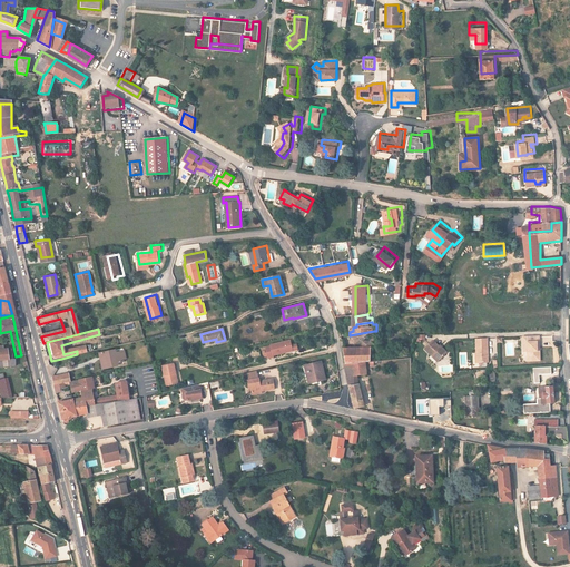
[(524,334),(524,344),(529,344),(529,349),(529,359),(542,359),(542,343),(539,343),(539,333),(524,334)]
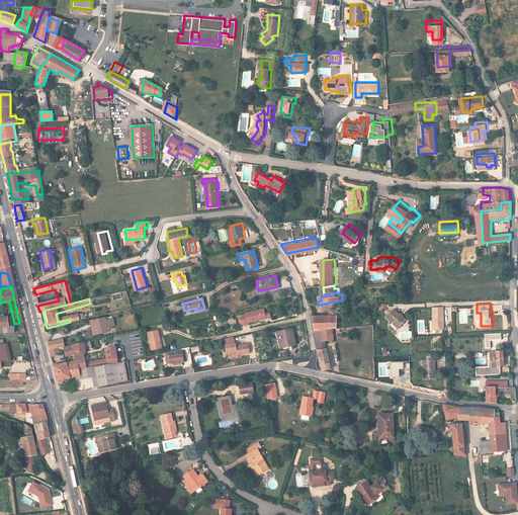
[(433,305),(433,318),(435,318),(435,327),(444,326),(443,305),(433,305)]
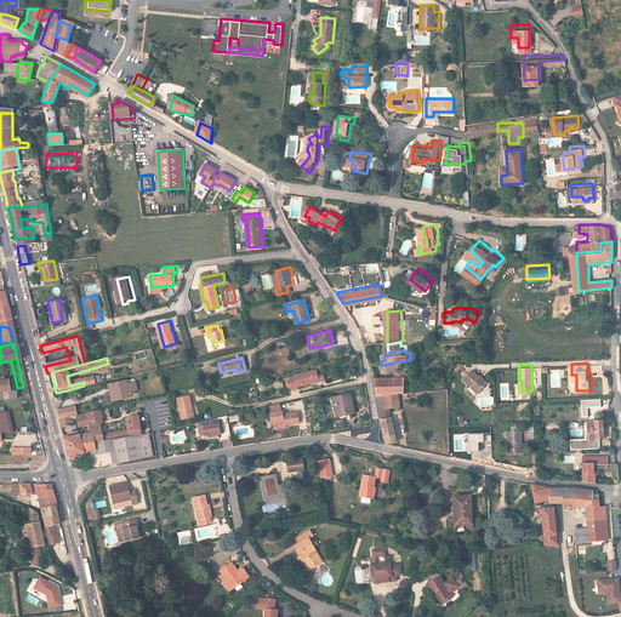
[(376,393),(400,389),(404,389),(404,366),(396,367),(396,373),(372,376),(376,393)]
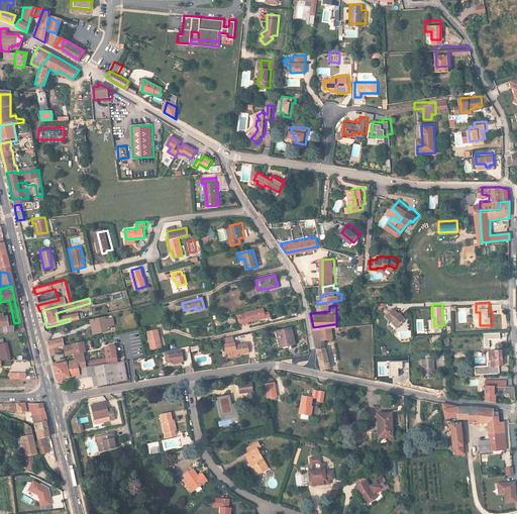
[(245,321),(245,323),(250,322),(249,320),(268,316),(267,311),(266,307),(247,311),(247,312),(243,313),(245,321)]
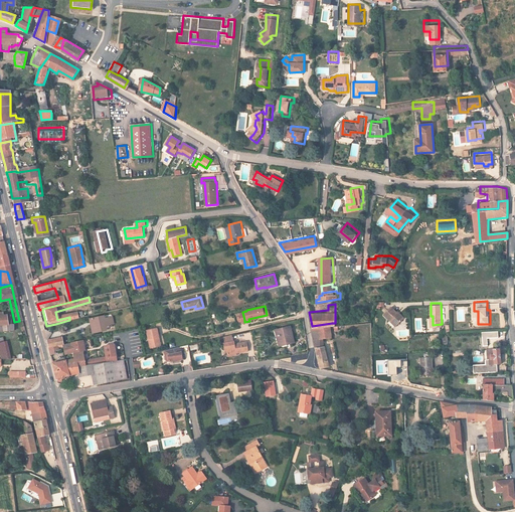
[(386,313),(392,319),(394,317),(400,323),(407,317),(401,311),(400,312),(394,306),(386,313)]
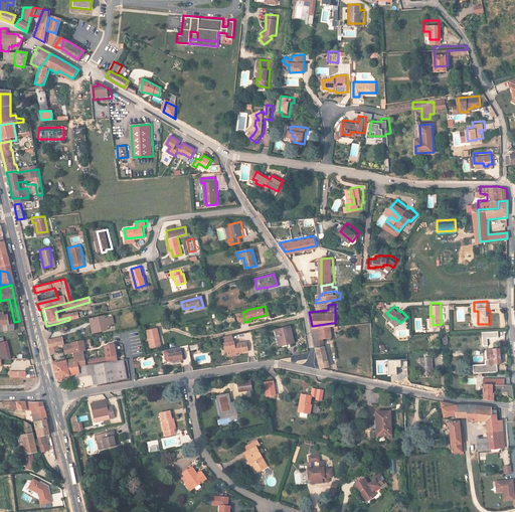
[(0,329),(8,328),(6,314),(0,315),(0,329)]
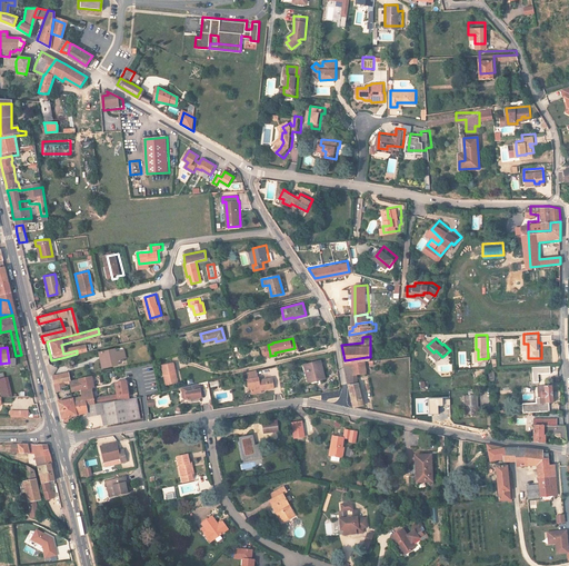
[(123,347),(110,350),(111,356),(108,357),(110,367),(120,365),(120,359),(125,358),(126,361),(132,359),(132,357),(135,356),(133,349),(125,350),(123,347)]
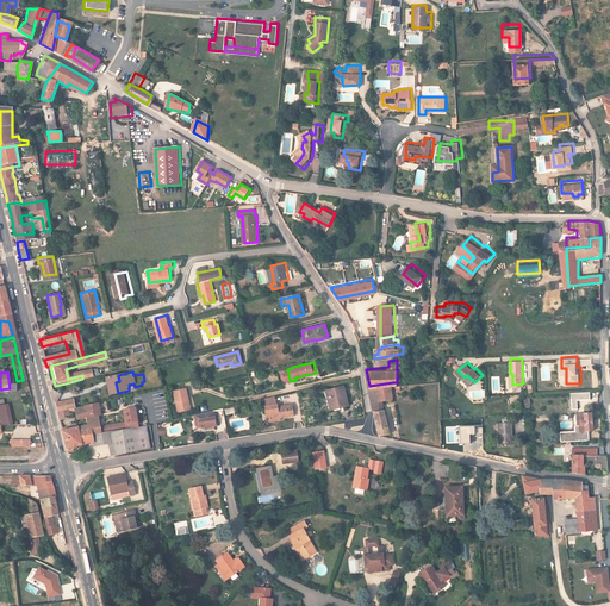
[(394,395),(393,382),(369,386),(373,407),(379,432),(393,430),(386,405),(385,398),(394,395)]
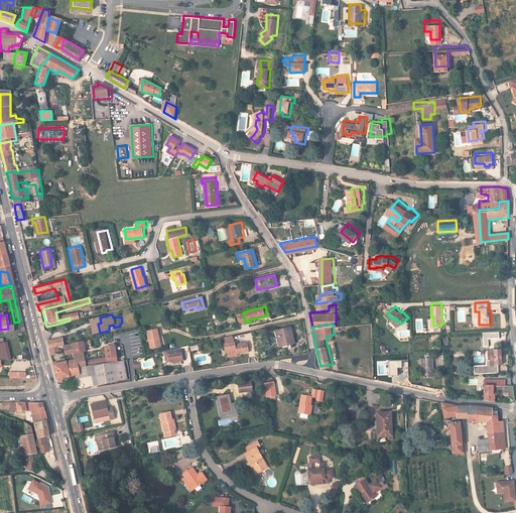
[(279,331),(280,337),(282,337),(284,345),(292,343),(293,346),(297,345),(293,328),(279,331)]
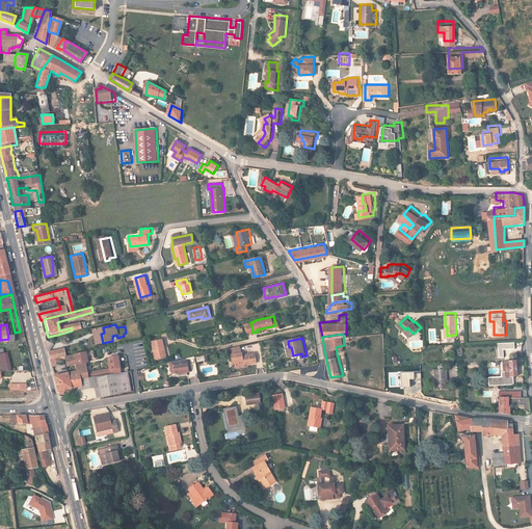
[(157,360),(166,358),(164,348),(166,347),(164,339),(153,342),(157,360)]
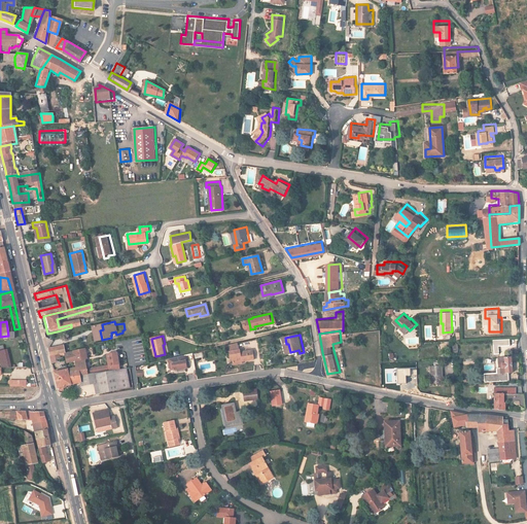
[(510,337),(493,338),(494,352),(498,352),(498,344),(510,344),(510,337)]
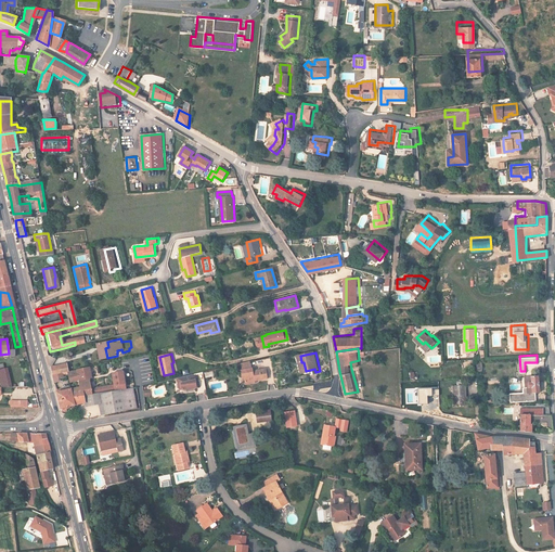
[(244,371),(245,377),(247,377),(248,382),(248,383),(257,382),(257,380),(259,380),(259,381),(270,379),(269,369),(259,370),(259,372),(255,372),(255,368),(254,368),(252,360),(243,362),(245,371),(244,371)]
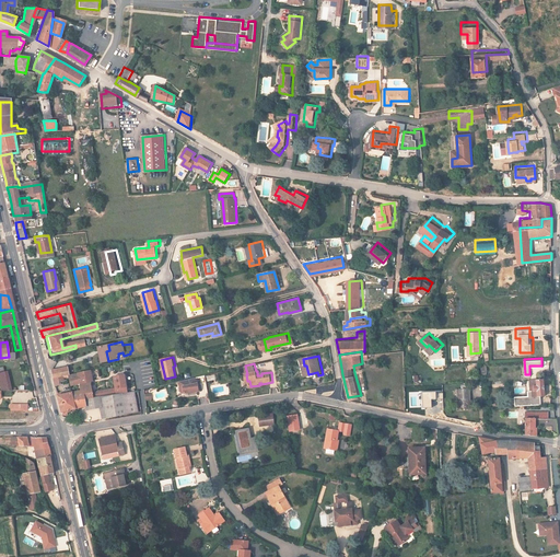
[(0,387),(12,387),(7,366),(0,367),(0,387)]
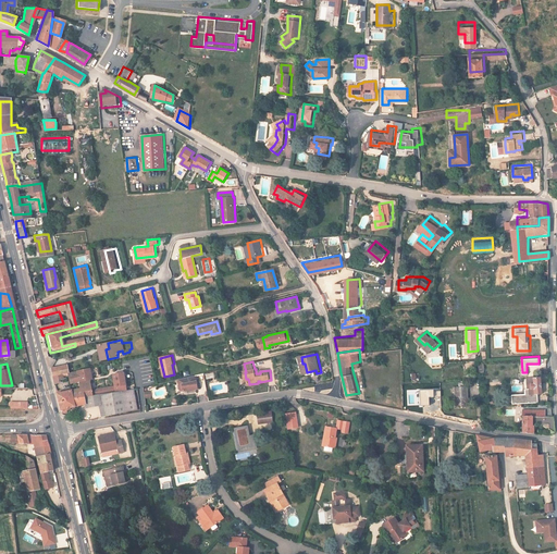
[(302,364),(305,376),(317,373),(316,370),(307,372),(305,364),(302,364)]
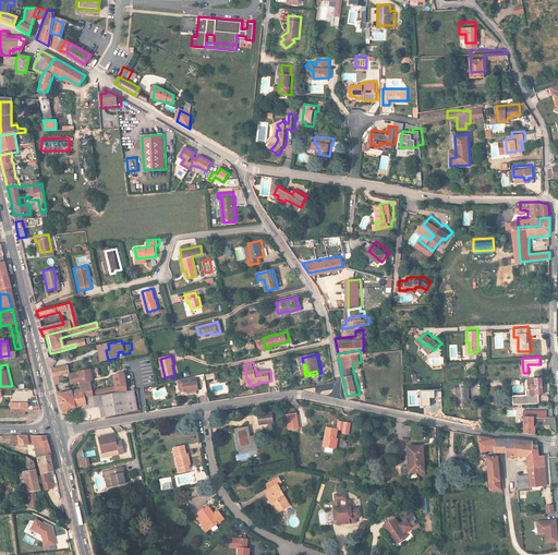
[(92,387),(88,366),(67,370),(69,382),(79,381),(80,386),(70,388),(70,386),(56,388),(58,400),(87,396),(86,388),(92,387)]
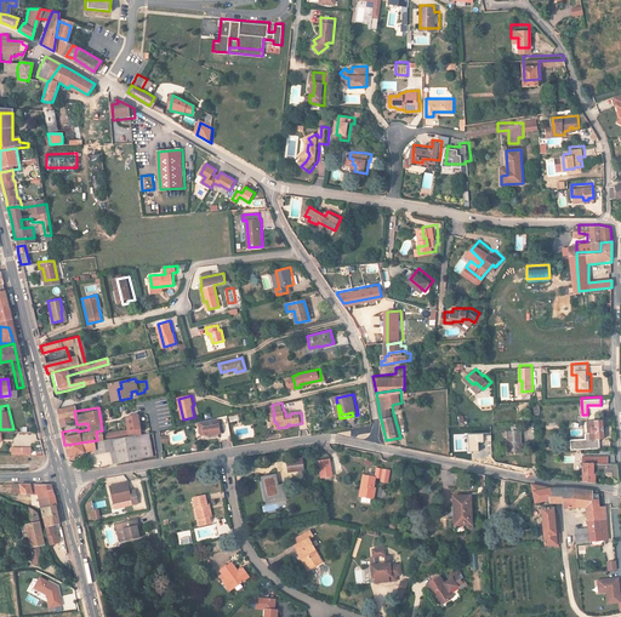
[(70,412),(57,415),(60,423),(64,422),(63,417),(68,417),(67,416),(70,415),(70,412)]
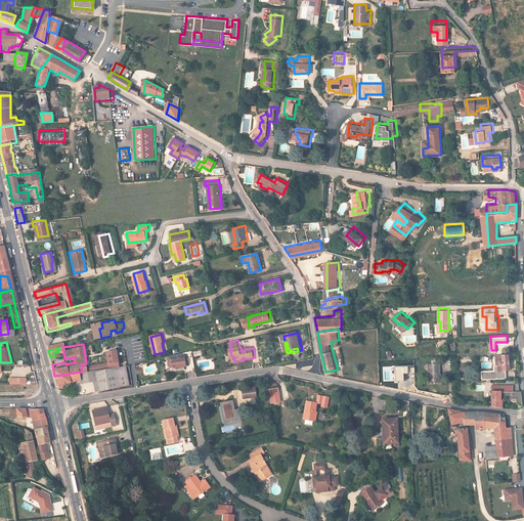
[(110,361),(88,364),(89,371),(121,365),(118,349),(107,350),(110,361)]
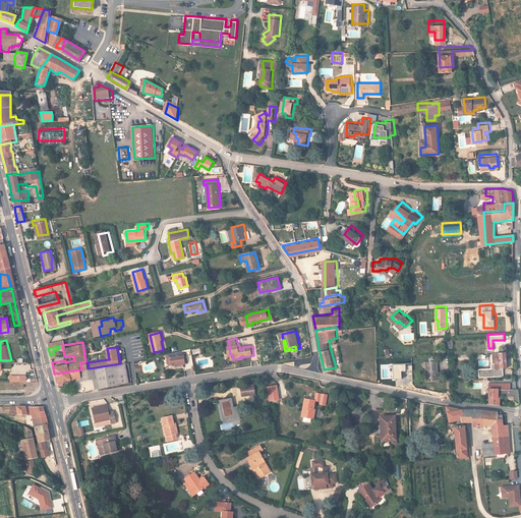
[(168,355),(169,361),(172,361),(173,364),(174,366),(186,364),(185,356),(183,356),(182,351),(168,355)]
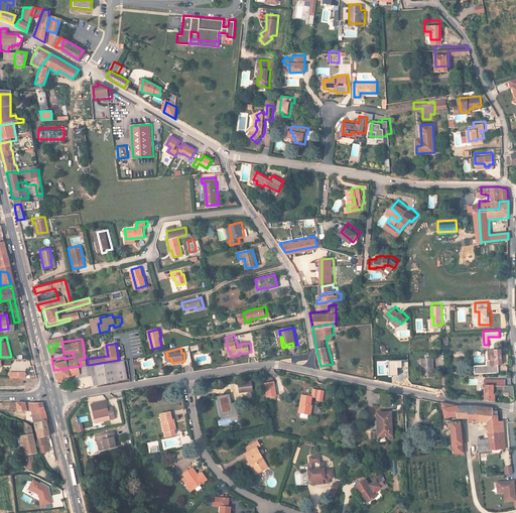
[(498,363),(502,363),(501,348),(490,349),(490,358),(490,363),(498,363)]
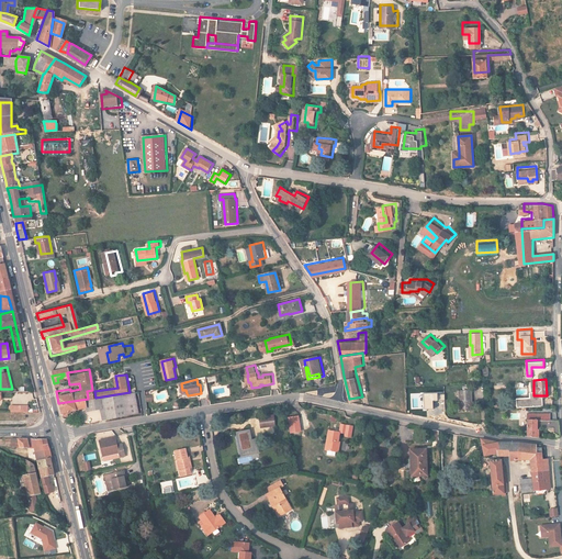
[(465,390),(461,390),(462,410),(475,410),(474,389),(473,389),(473,386),(465,386),(465,390)]
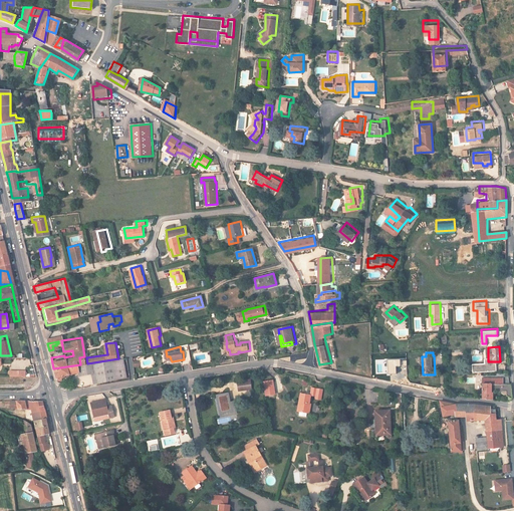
[(400,362),(400,356),(388,356),(388,371),(396,371),(396,363),(400,362)]
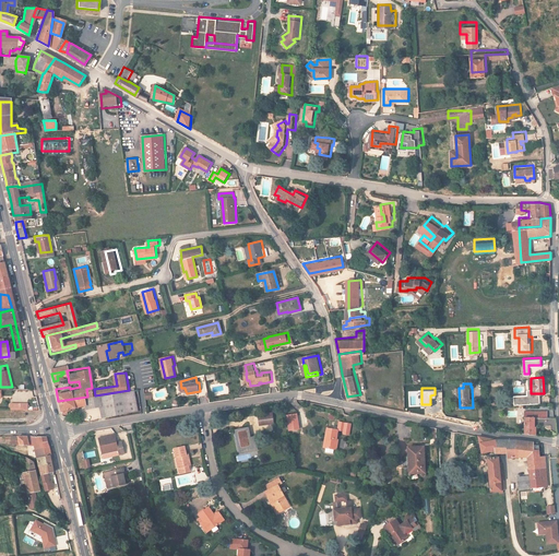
[(531,393),(531,388),(527,388),(528,393),(514,393),(514,401),(540,401),(539,393),(531,393)]
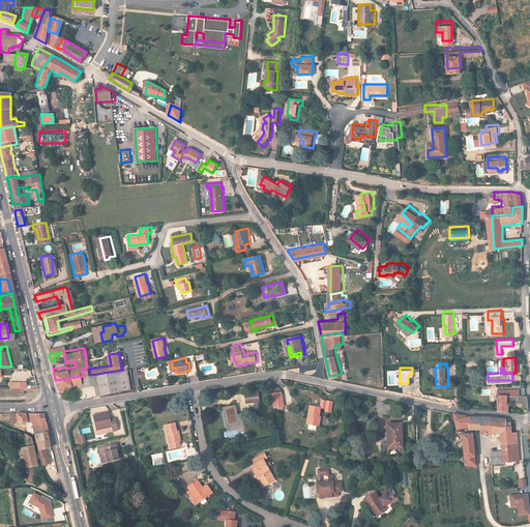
[(122,370),(90,375),(83,376),(85,386),(99,384),(100,393),(133,388),(128,369),(122,370)]
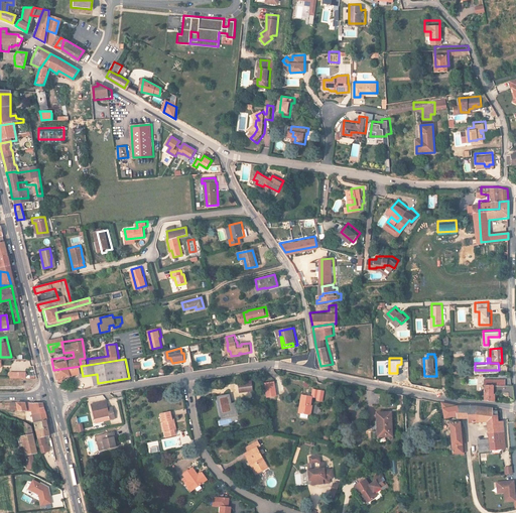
[(83,376),(81,366),(53,370),(56,380),(60,379),(60,378),(63,377),(63,375),(81,373),(81,376),(83,376)]
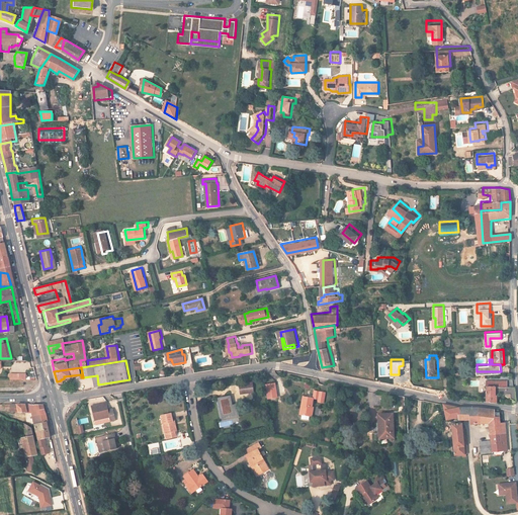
[(274,383),(264,385),(266,399),(276,398),(274,383)]
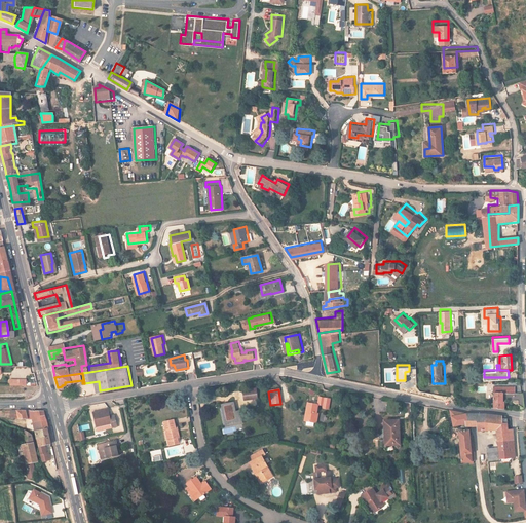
[(503,389),(494,389),(493,389),(494,405),(504,406),(504,399),(503,399),(503,389)]
